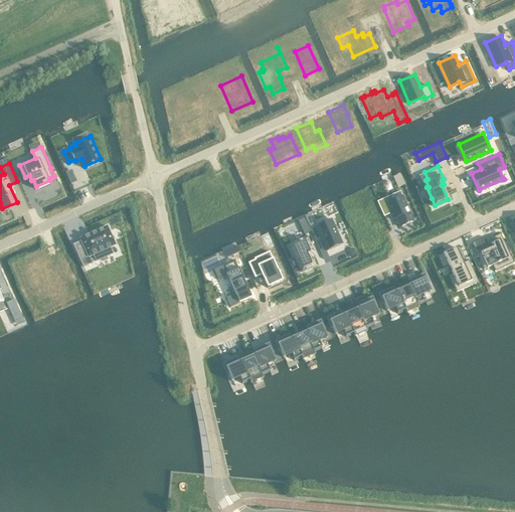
[(389,194),(377,199),(384,214),(390,211),(393,217),(396,216),(399,224),(413,218),(402,194),(400,189),(389,194)]
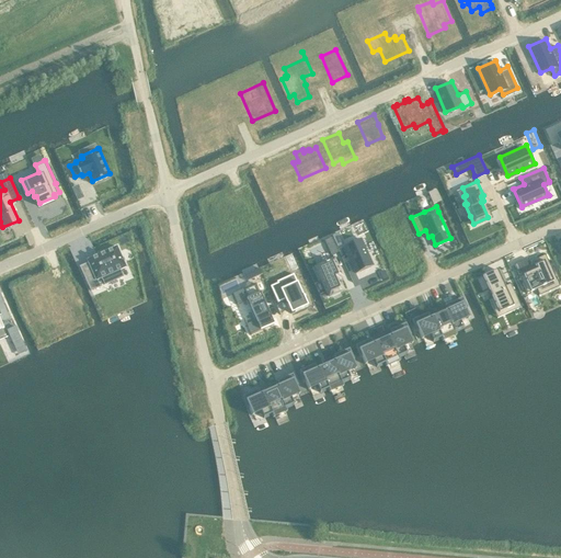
[(361,237),(344,245),(355,271),(373,263),(361,237)]
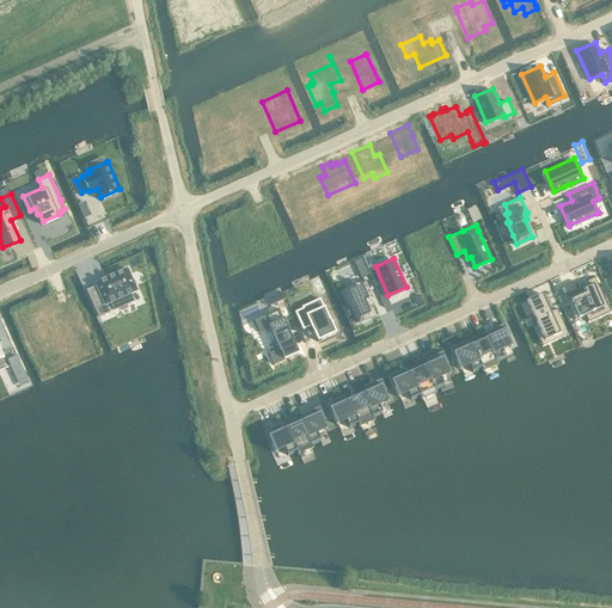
[(366,265),(359,268),(362,275),(369,272),(366,265)]
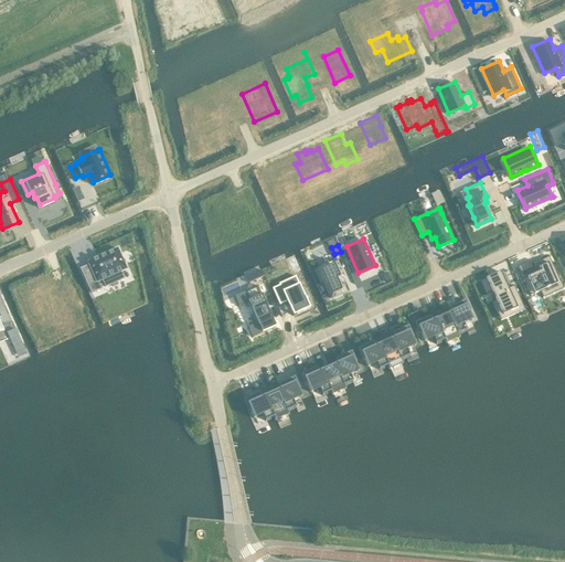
[(88,263),(81,266),(92,290),(100,286),(97,279),(103,277),(106,284),(124,276),(120,269),(127,266),(117,246),(87,260),(88,263)]
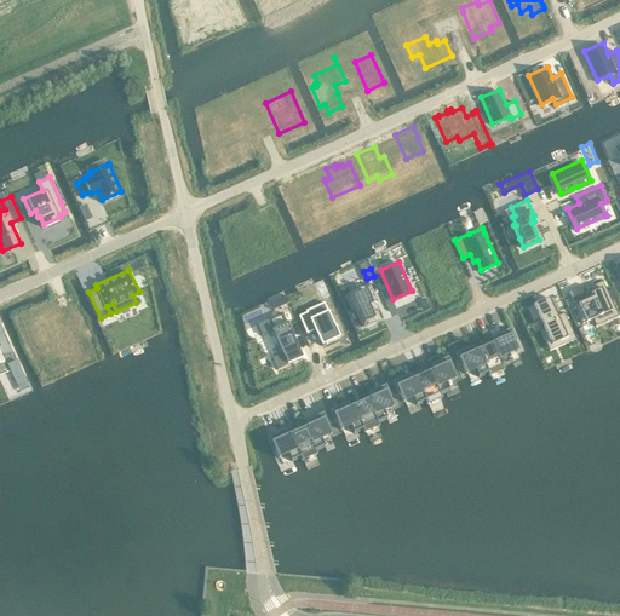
[(592,294),(574,303),(583,321),(592,317),(596,324),(619,314),(614,304),(603,278),(593,282),(595,285),(596,288),(591,291),(592,294)]
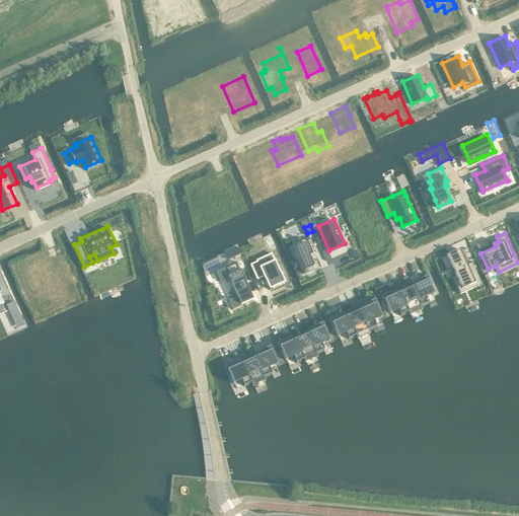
[(301,240),(292,244),(304,272),(317,266),(315,261),(314,261),(312,255),(316,253),(309,236),(303,239),(303,237),(301,238),(301,240)]
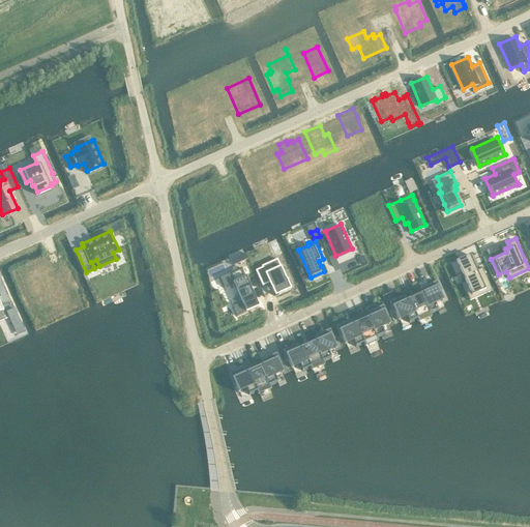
[(470,253),(450,261),(455,273),(462,271),(465,280),(462,281),(467,292),(490,282),(482,265),(476,268),(475,265),(474,264),(470,253)]
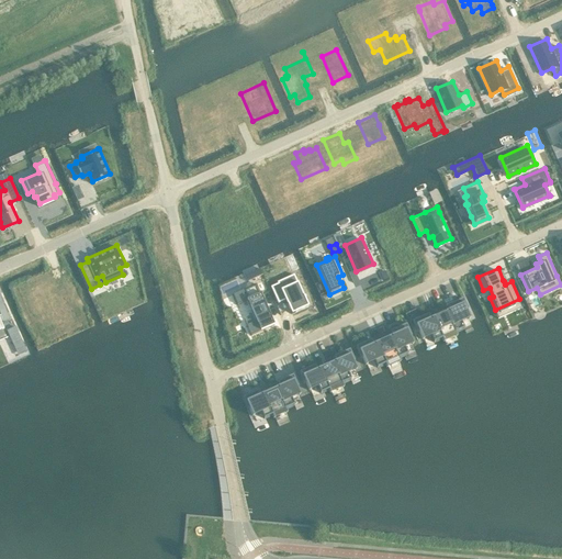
[(278,281),(271,284),(278,301),(285,298),(288,303),(292,312),(308,304),(304,294),(303,294),(294,272),(277,280),(278,281)]
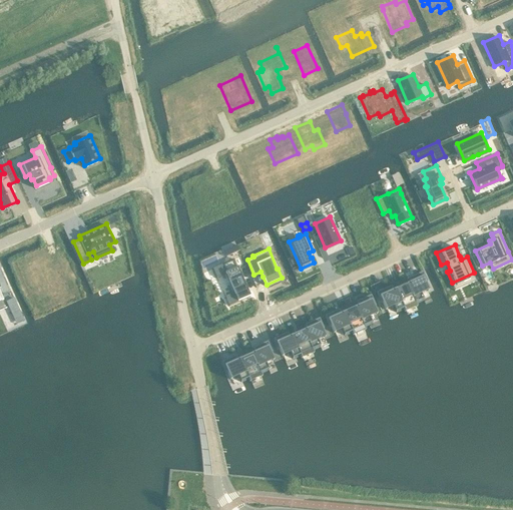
[(233,258),(212,267),(216,276),(225,272),(234,291),(225,295),(229,304),(250,294),(233,258)]
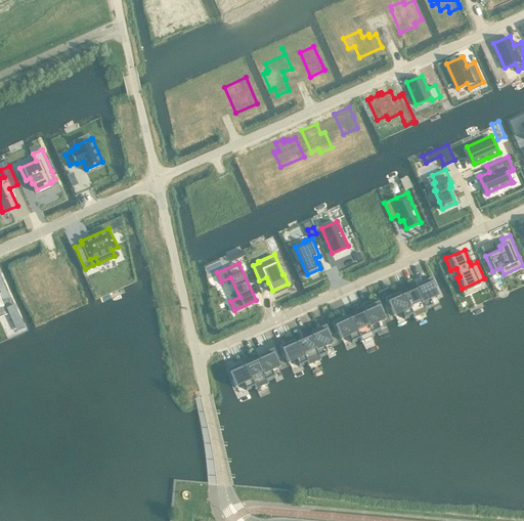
[(419,288),(417,289),(417,290),(422,300),(425,308),(433,304),(433,303),(430,297),(436,294),(437,295),(438,294),(435,287),(436,287),(432,276),(417,283),(419,288)]
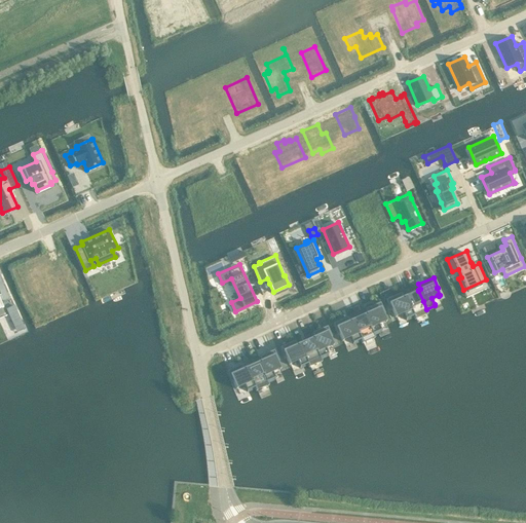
[(418,290),(405,295),(406,296),(411,307),(414,314),(415,316),(427,311),(426,309),(423,301),(418,291),(418,290)]
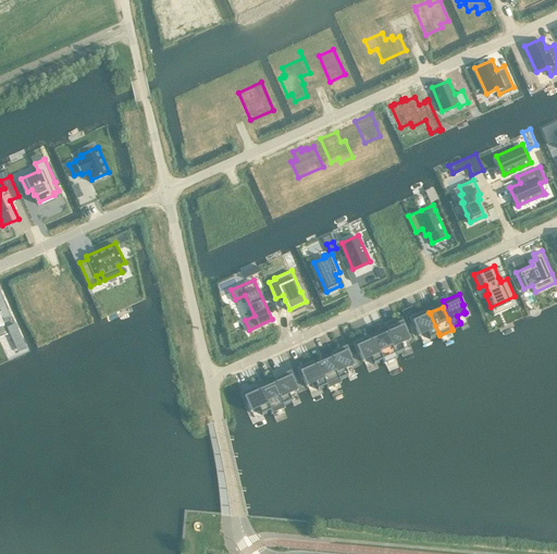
[(424,309),(408,317),(413,327),(415,327),(418,334),(420,333),(419,333),(426,330),(430,336),(430,337),(438,333),(435,325),(430,314),(429,312),(426,314),(424,309)]
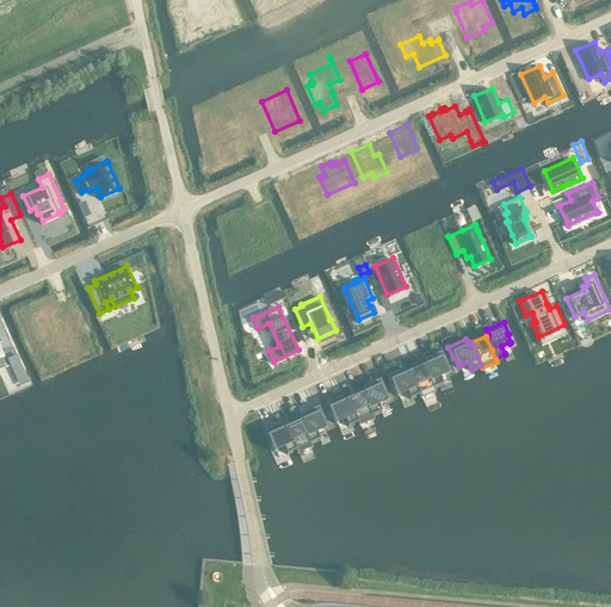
[(426,363),(424,364),(425,365),(430,378),(434,386),(443,382),(439,373),(448,370),(448,371),(449,370),(445,361),(446,361),(442,350),(424,358),(426,363)]
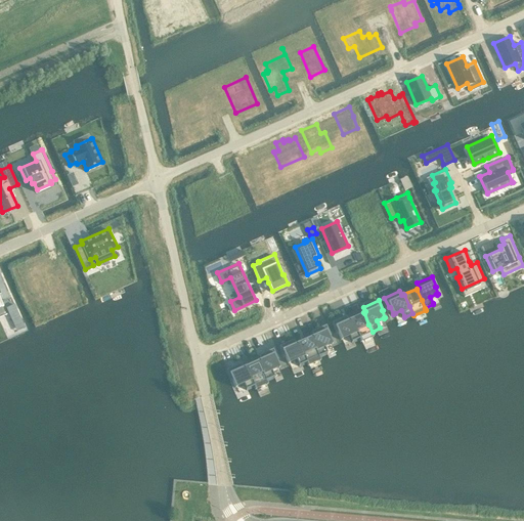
[(363,312),(351,317),(351,319),(356,330),(359,337),(360,340),(374,334),(373,332),(368,324),(364,313),(363,312)]
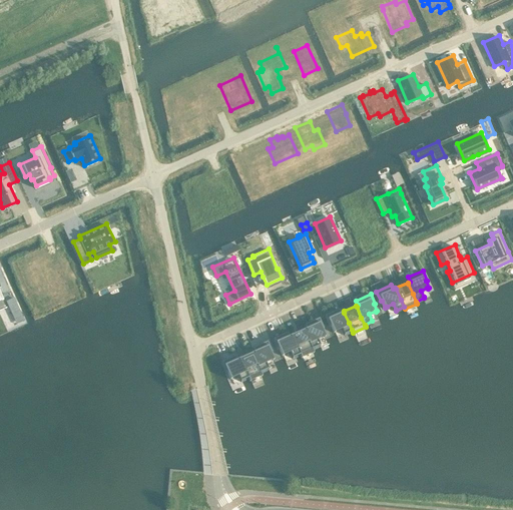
[(340,308),(325,315),(329,324),(331,324),(334,331),(335,330),(341,327),(344,334),(352,330),(349,323),(344,313),(344,311),(342,312),(340,308)]
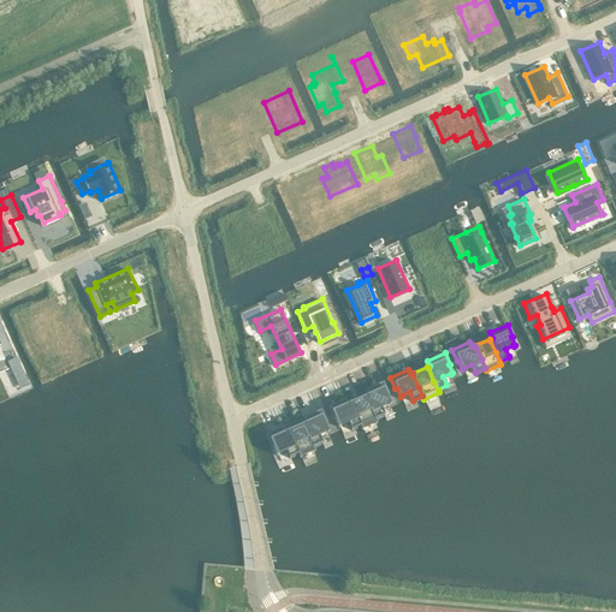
[(368,393),(366,394),(366,396),(372,409),(375,417),(385,413),(381,404),(389,400),(389,402),(391,400),(388,393),(389,392),(383,380),(366,388),(368,393)]
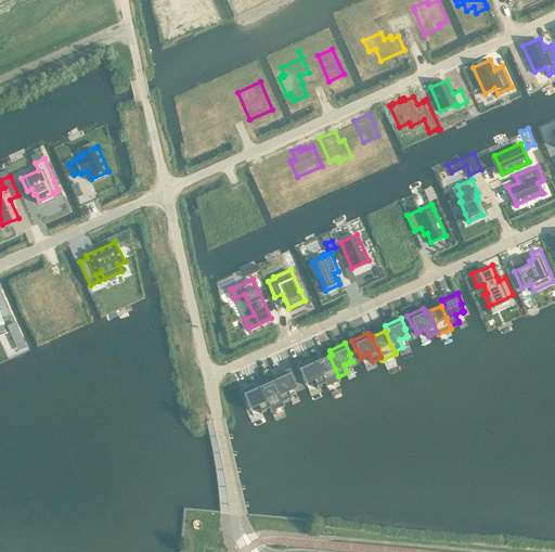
[(330,356),(315,362),(317,363),(321,374),(325,382),(326,385),(339,379),(338,376),(335,369),(330,357),(330,356)]
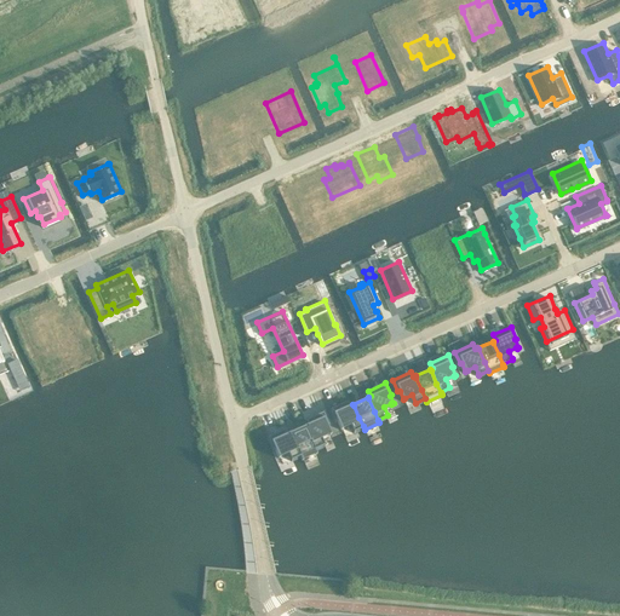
[(348,399),(329,408),(336,420),(337,419),(340,427),(342,426),(350,422),(354,431),(363,426),(359,418),(354,406),(352,404),(350,406),(348,399)]
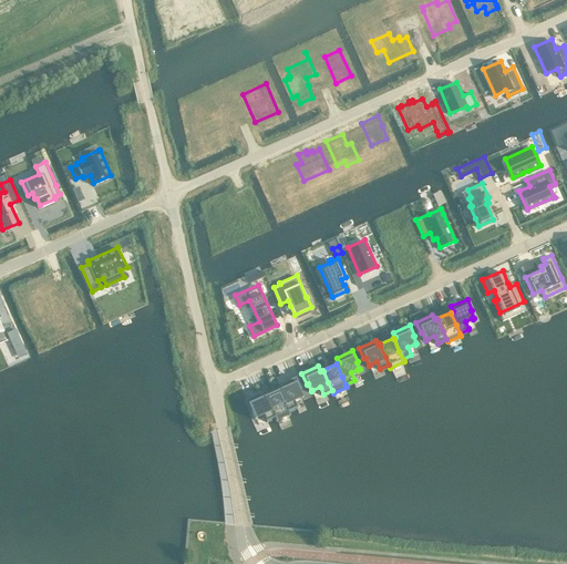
[(281,388),(279,389),(280,390),(285,402),(289,410),(297,407),(297,406),(294,398),(301,395),(301,396),(302,396),(299,388),(300,387),(296,376),(279,383),(281,388)]
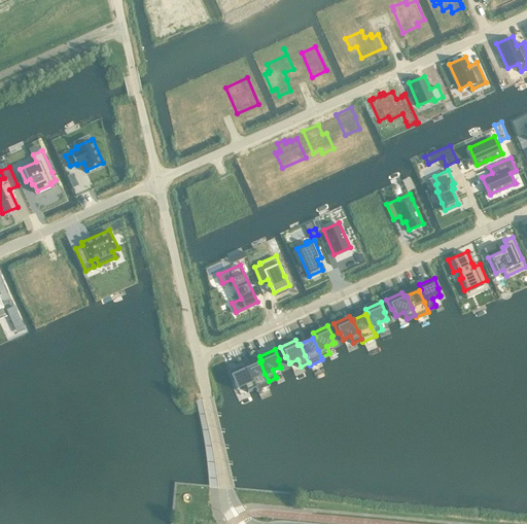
[(259,361),(247,368),(247,369),(252,380),(255,386),(256,389),(270,383),(269,381),(265,374),(260,362),(259,361)]
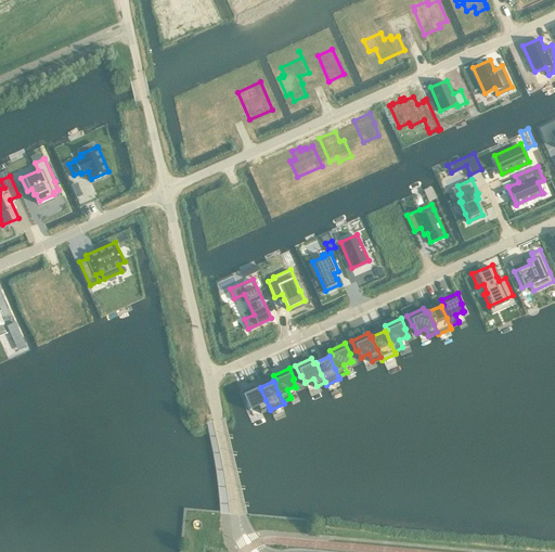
[(255,383),(240,390),(244,401),(246,400),(249,408),(250,407),(257,403),(260,410),(260,411),(262,410),(269,407),(266,400),(260,388),(260,387),(257,388),(255,383)]
